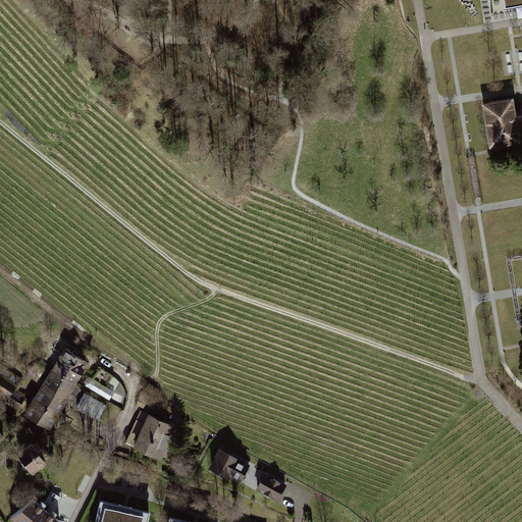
[(519,142),(516,121),(521,119),(521,108),(514,110),(512,96),(480,102),(487,147),(519,142)]
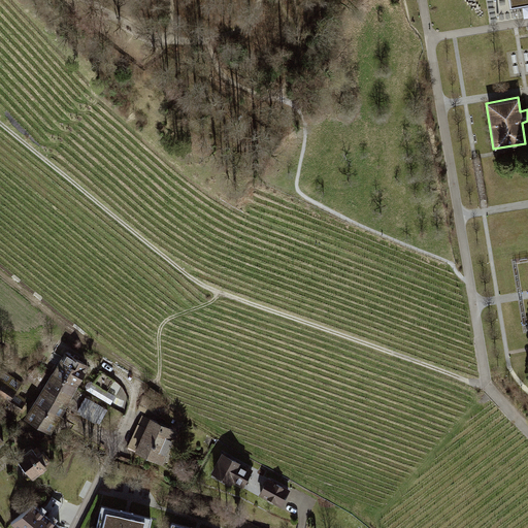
[(88,365),(66,353),(61,362),(59,361),(56,365),(59,367),(55,372),(76,385),(88,365)]
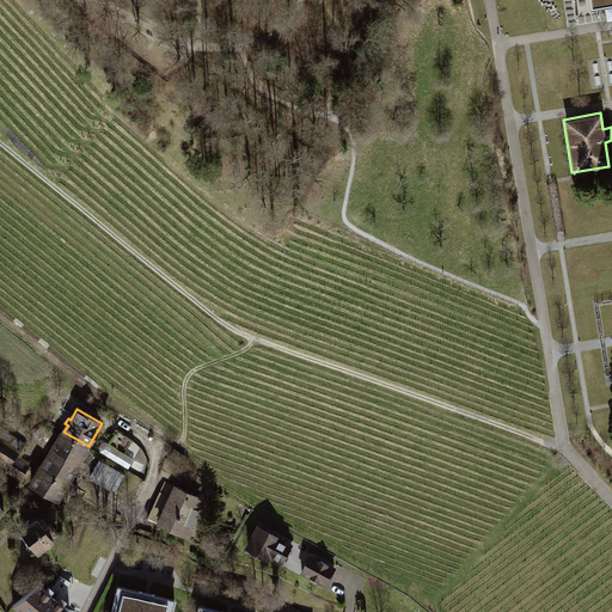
[(0,427),(0,457),(10,464),(6,471),(19,479),(30,463),(17,456),(25,444),(0,427)]
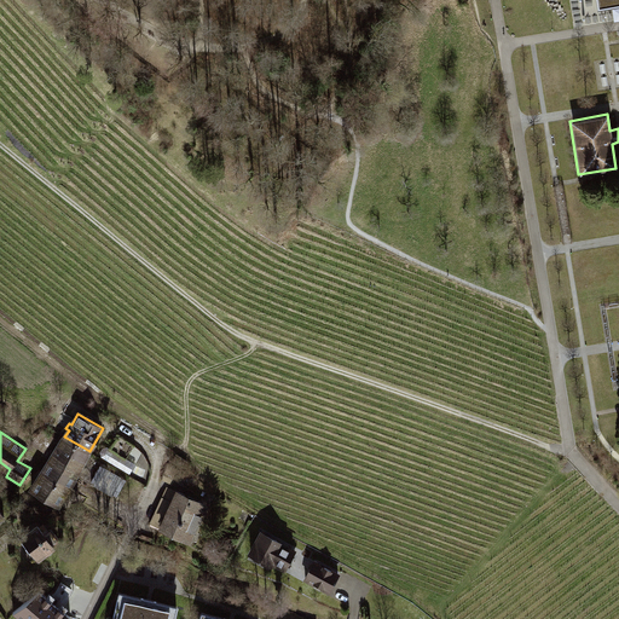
[(119,435),(111,447),(127,457),(132,450),(134,445),(119,435)]
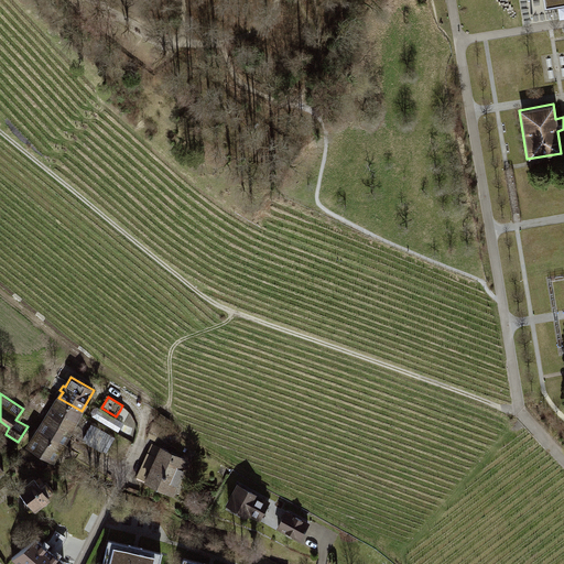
[(82,411),(58,398),(45,421),(68,434),(82,411)]
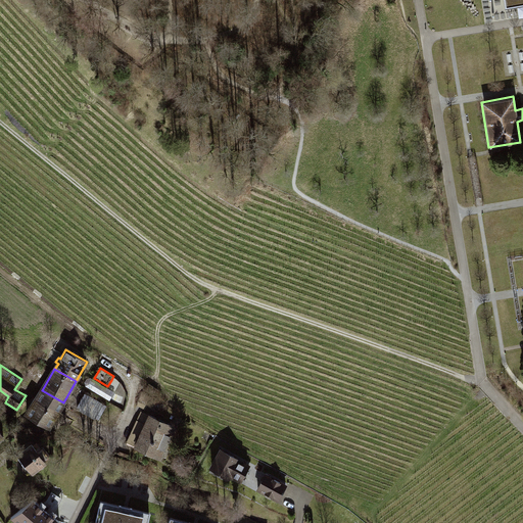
[(109,399),(114,391),(107,386),(94,378),(91,377),(87,377),(85,381),(86,385),(109,399)]
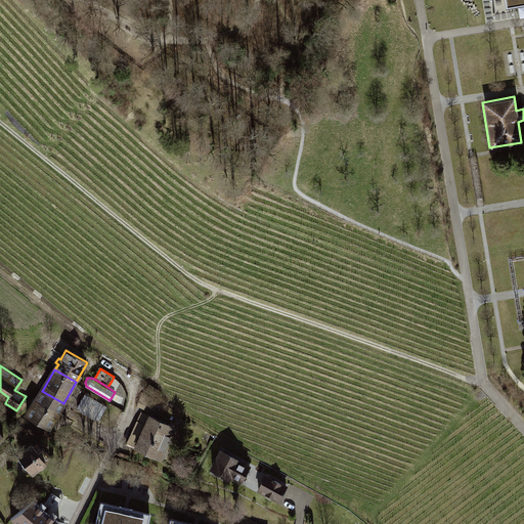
[(124,388),(112,381),(107,387),(115,392),(120,395),(124,388)]
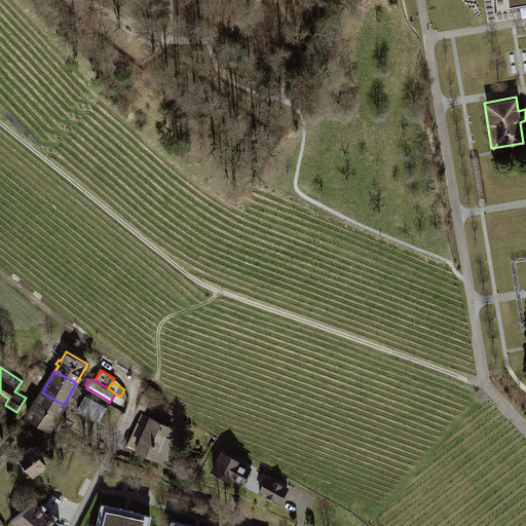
[(64,405),(42,392),(28,416),(49,428),(64,405)]
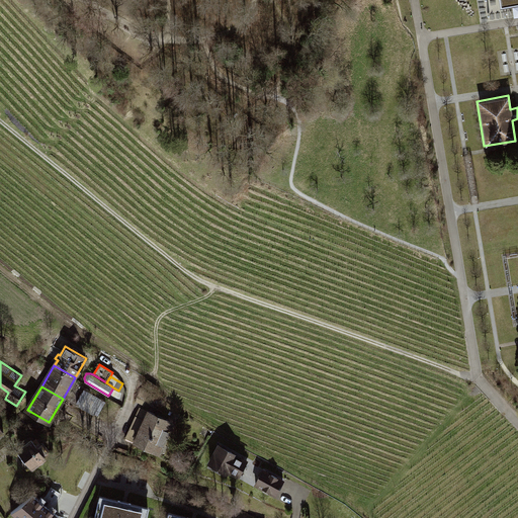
[(168,421),(146,411),(142,420),(144,421),(135,441),(154,450),(158,442),(162,444),(169,428),(165,427),(168,421)]
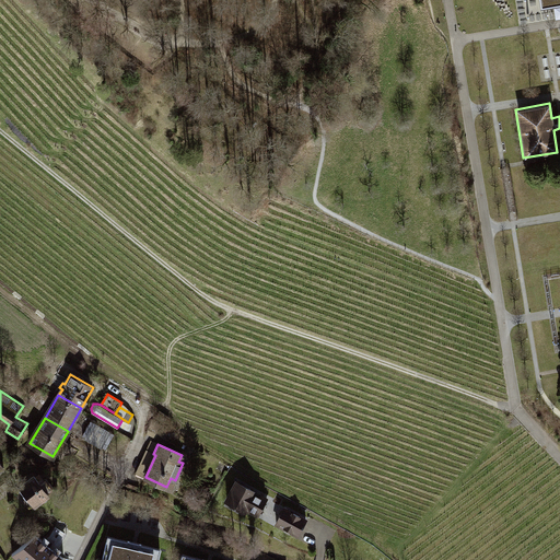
[(34,476),(20,487),(34,505),(48,493),(47,491),(51,487),(45,478),(38,482),(34,476)]
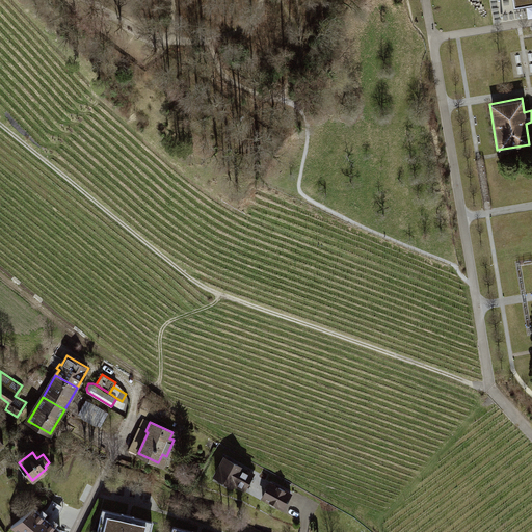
[(253,473),(224,458),(215,475),(232,484),(234,482),(245,488),(251,479),(249,478),(253,473)]
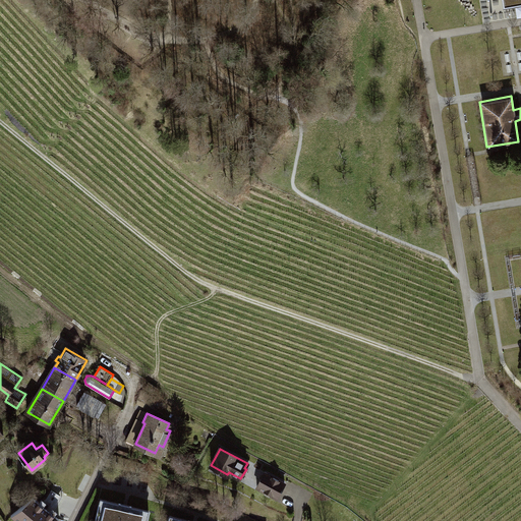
[(284,483),(267,474),(264,478),(262,477),(256,486),(277,497),(284,483)]
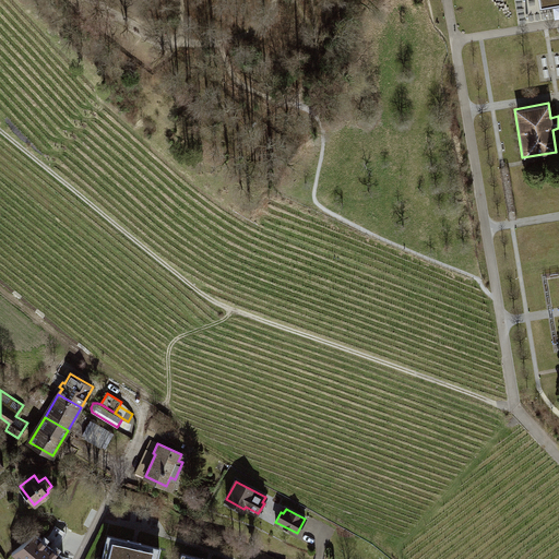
[(35,534),(12,554),(16,558),(55,558),(59,551),(47,545),(48,543),(43,538),(42,539),(35,534)]
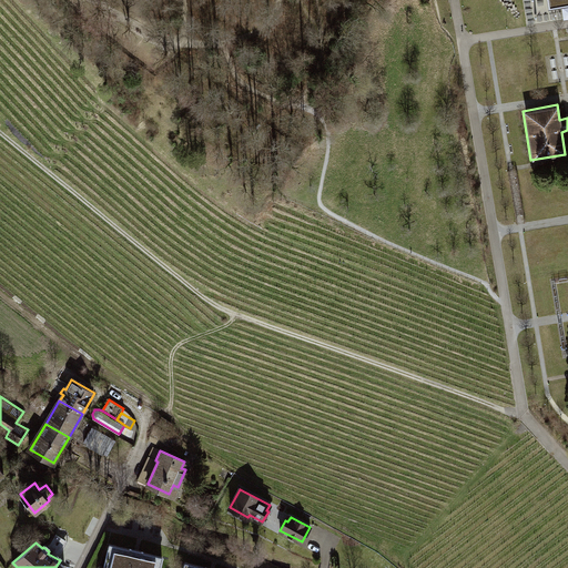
[(128,551),(108,546),(102,567),(159,567),(162,560),(142,555),(143,550),(130,547),(128,551)]
